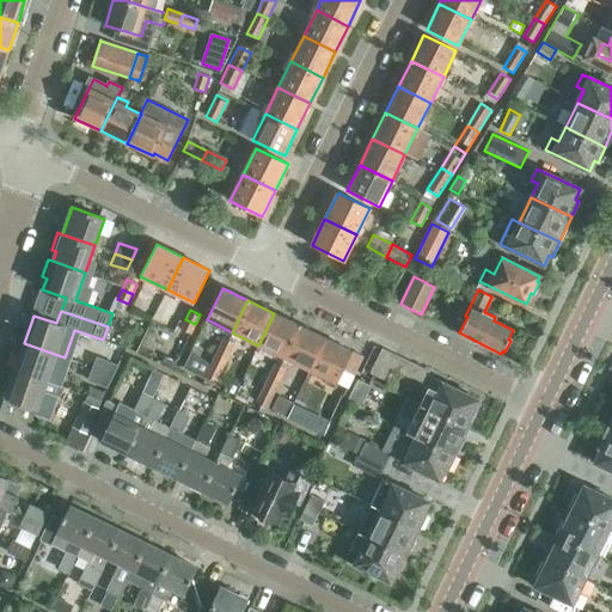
[(258,346),(285,357),(300,325),(274,313),(258,346)]
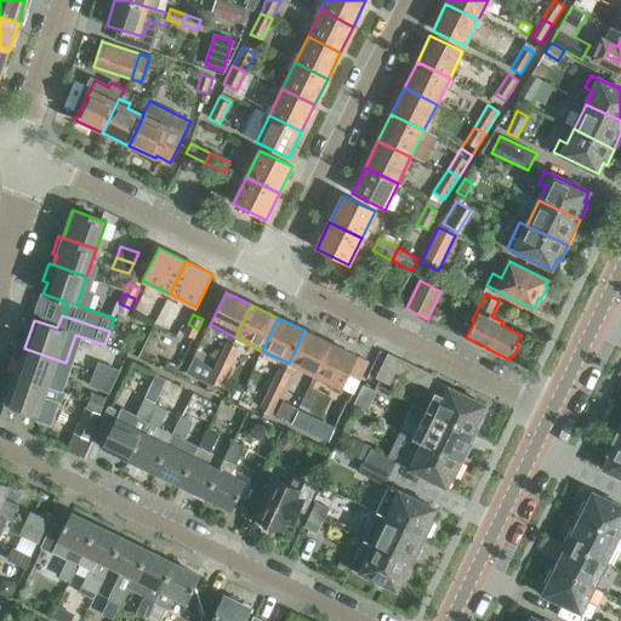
[(183,334),(193,339),(198,329),(188,324),(183,334)]
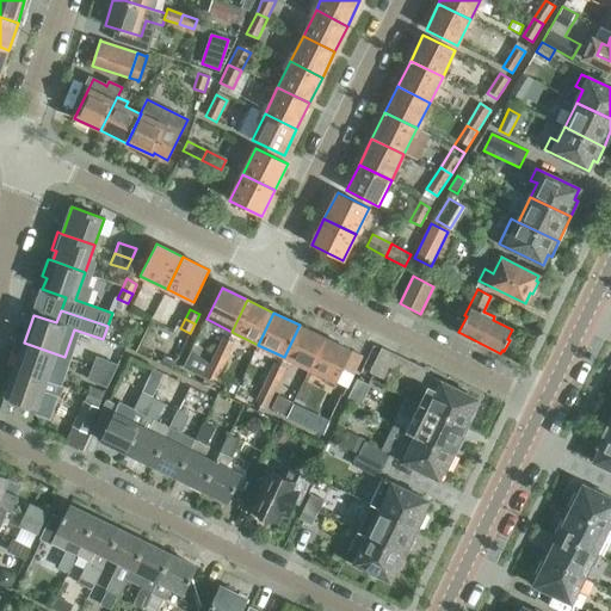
[(284,357),(310,370),(326,338),(300,325),(284,357)]
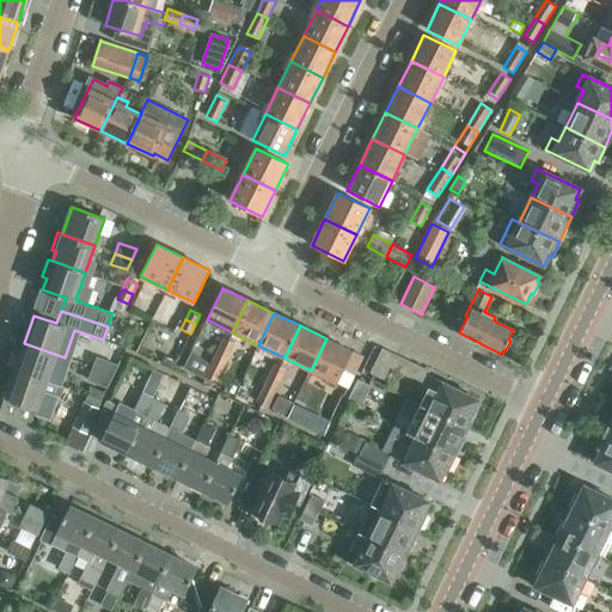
[(222,337),(214,357),(226,362),(234,343),(222,337)]
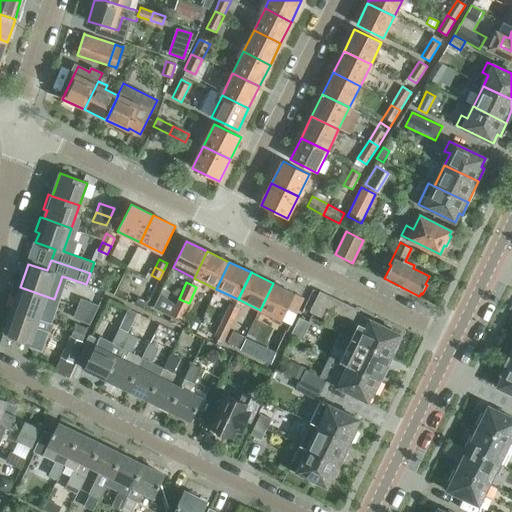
[(273,283),(260,310),(282,321),(295,294),(273,283)]
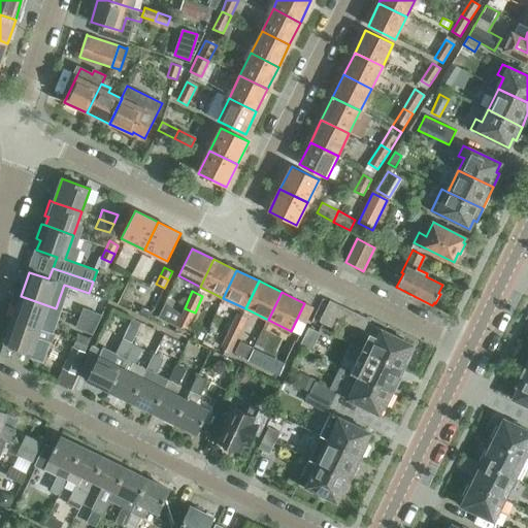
[(21,296),(12,319),(48,331),(56,308),(21,296)]
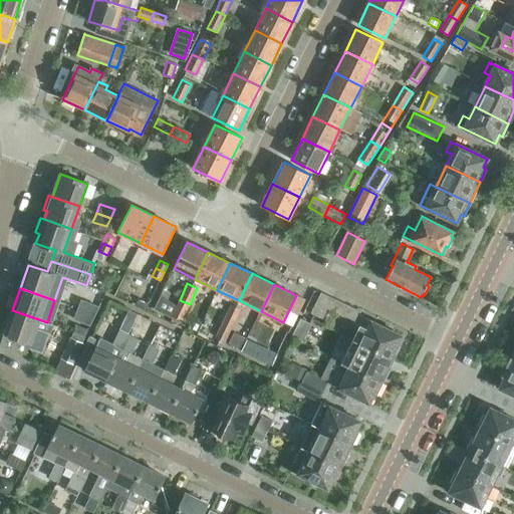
[(358,327),(352,340),(394,360),(400,347),(397,346),(402,336),(358,315),(360,312),(321,293),(311,313),(321,317),(326,307),(354,321),(353,324),(358,327)]
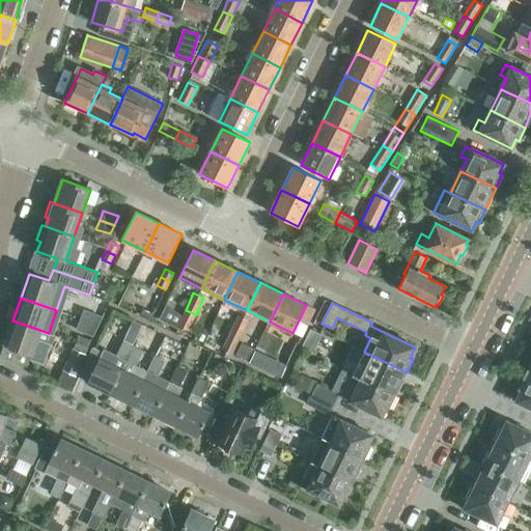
[(84,310),(80,319),(98,327),(102,317),(84,310)]
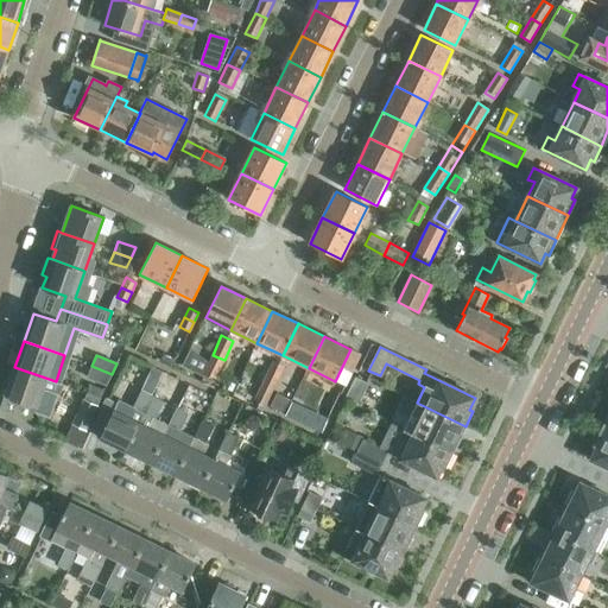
[(225,360),(213,355),(203,374),(215,380),(225,360)]
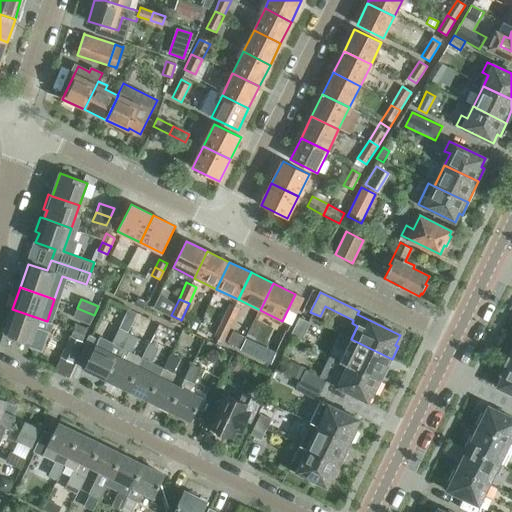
[(231,303),(223,320),(232,324),(240,308),(231,303)]
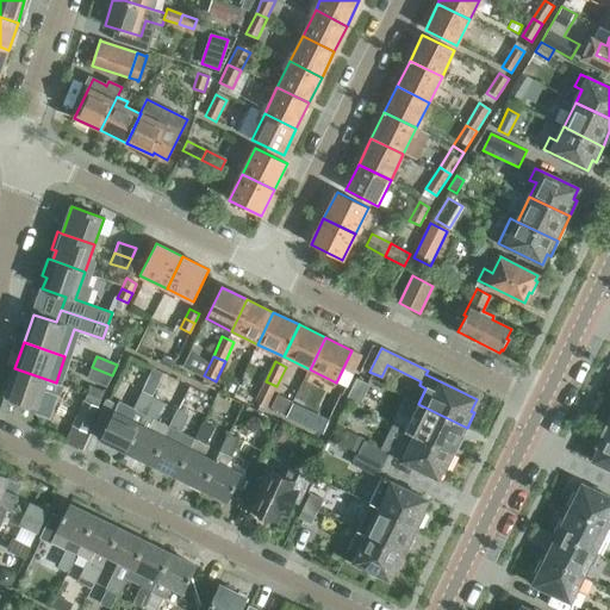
[(112,375),(92,367),(87,379),(107,387),(112,375)]
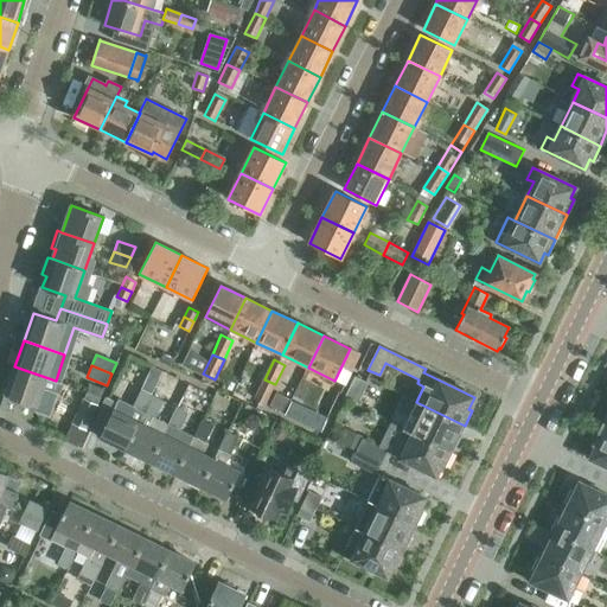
[(56,381),(14,366),(5,394),(36,406),(34,409),(49,415),(57,394),(53,393),(58,382),(56,381)]
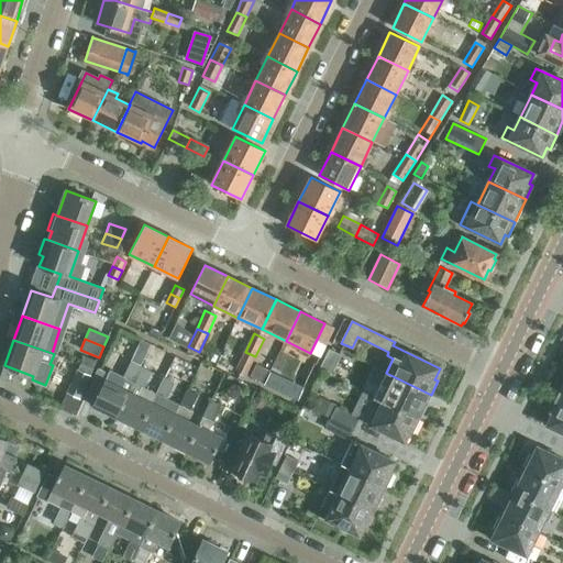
[(117,417),(140,367),(151,346),(143,342),(125,378),(110,371),(108,374),(98,368),(87,392),(97,397),(92,406),(117,417)]
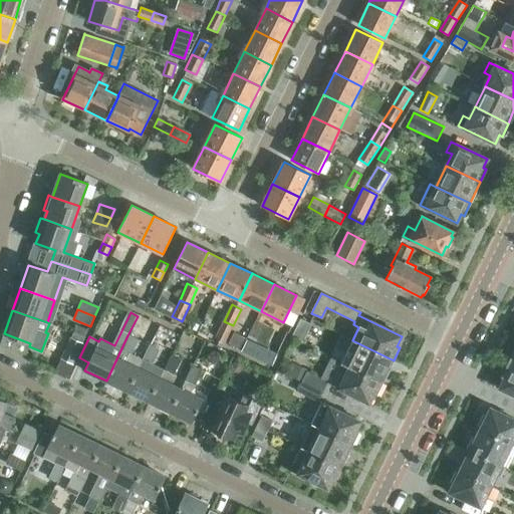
[(291,337),(302,343),(310,346),(317,332),(309,329),(311,324),(300,318),(291,337)]
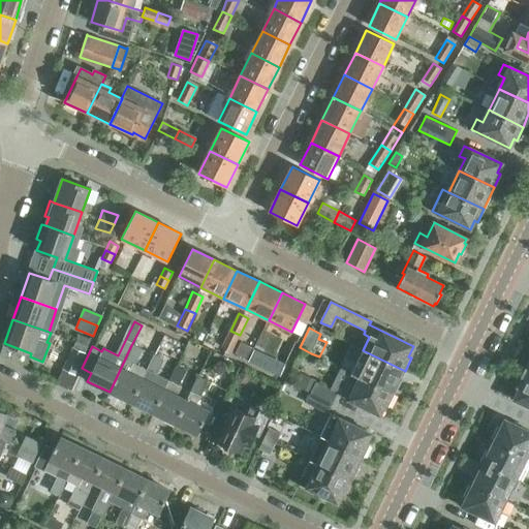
[(240,335),(230,331),(222,347),(231,352),(240,335)]
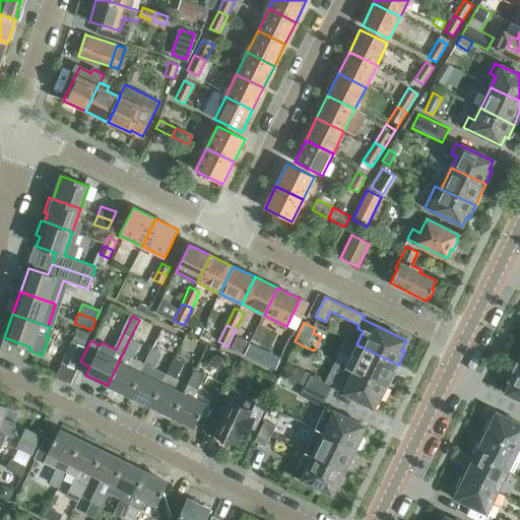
[(275,349),(282,352),(290,336),(282,332),(274,348),(275,349)]
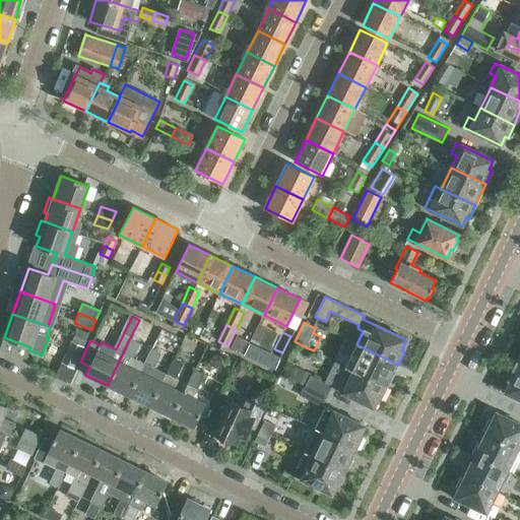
[(108,385),(129,396),(144,364),(131,358),(138,343),(129,339),(108,385)]
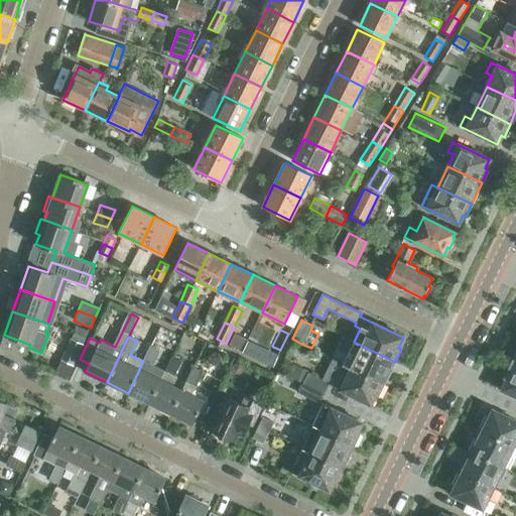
[(61,360),(73,365),(83,344),(72,339),(61,360)]
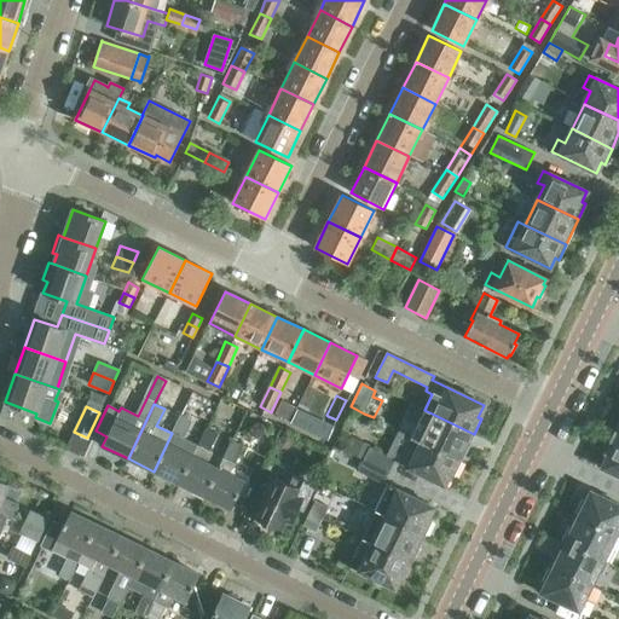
[(424,410),(412,437),(461,461),(474,434),(424,410)]
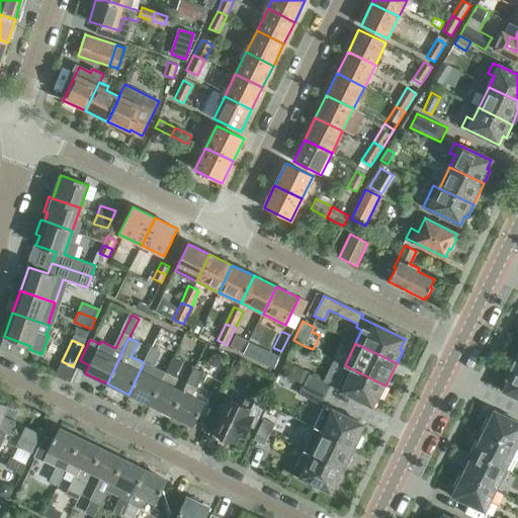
[(274,348),(272,353),(278,357),(281,351),(274,348)]
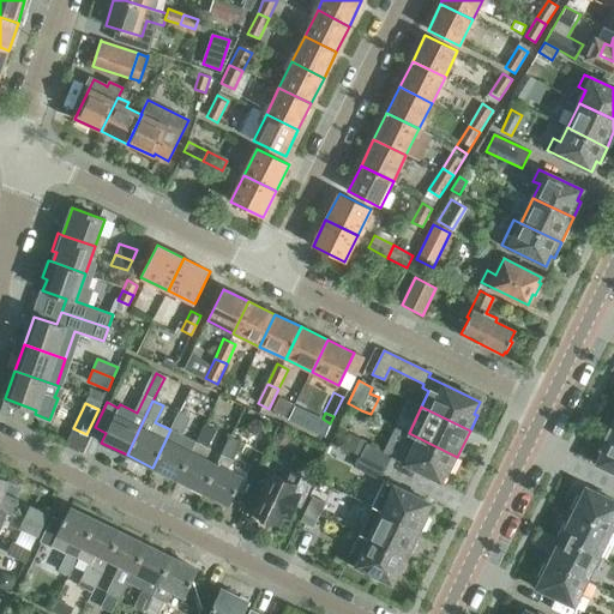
[(152,468),(178,480),(197,443),(180,434),(188,417),(179,414),(170,429),(152,468)]
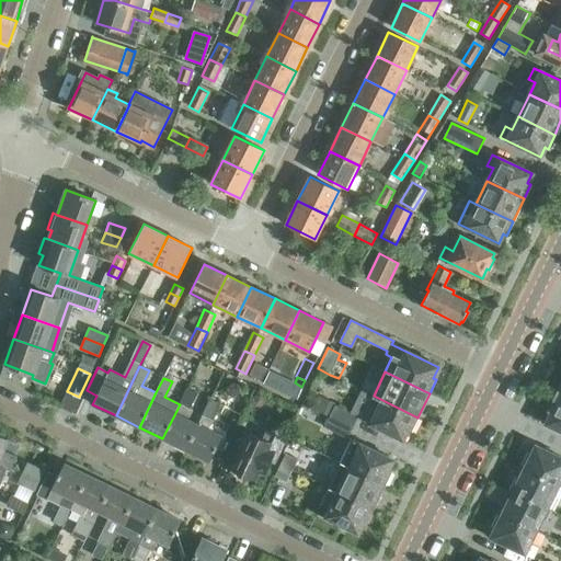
[(162,438),(186,449),(197,425),(187,421),(193,411),(189,409),(196,393),(186,389),(180,404),(162,438)]
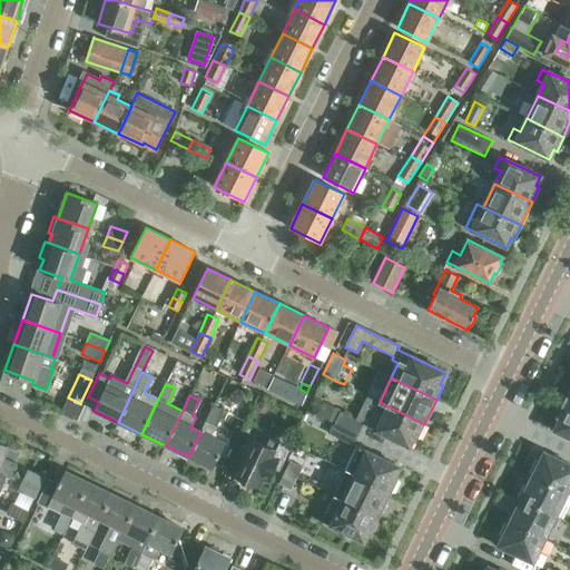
[(336,423),(357,434),(363,424),(410,448),(414,436),(418,438),(424,424),(380,402),(367,396),(355,420),(341,413),(336,423)]
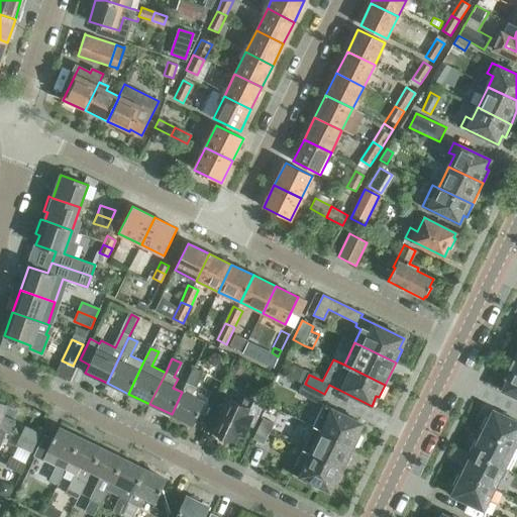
[(234,366),(232,370),(235,375),(240,375),(242,370),(240,366),(234,366)]
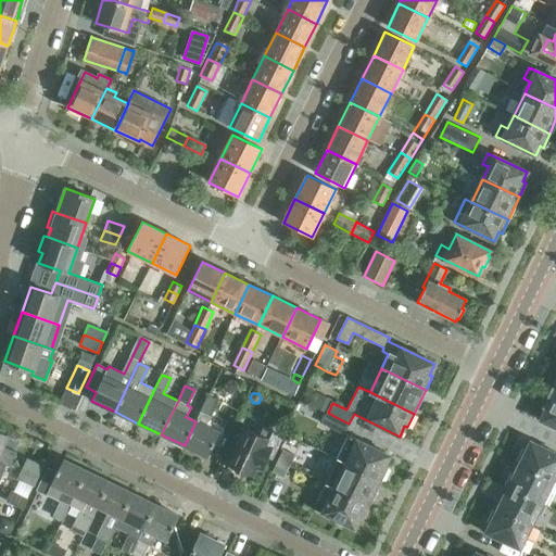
[(313,406),(325,412),(330,400),(319,394),(313,406)]
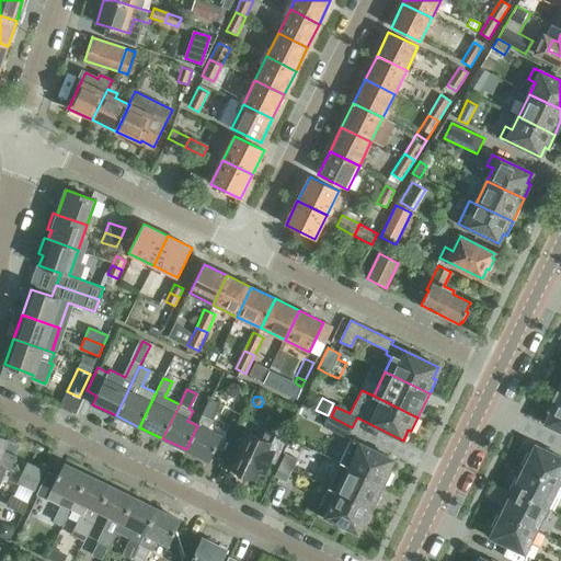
[(560,400),(554,398),(548,410),(550,415),(546,424),(560,431),(560,400)]
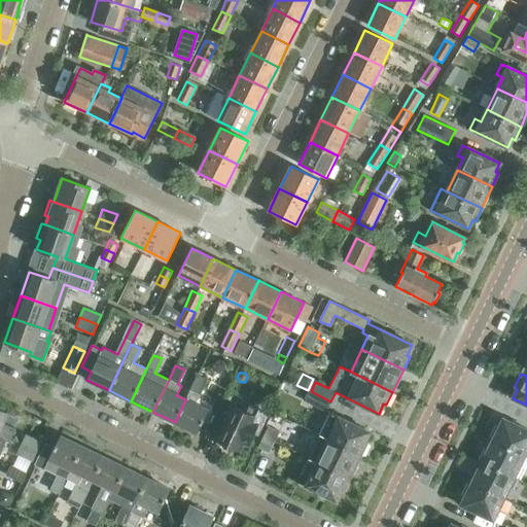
[(198,376),(185,399),(175,422),(197,433),(208,411),(194,403),(205,380),(198,376)]
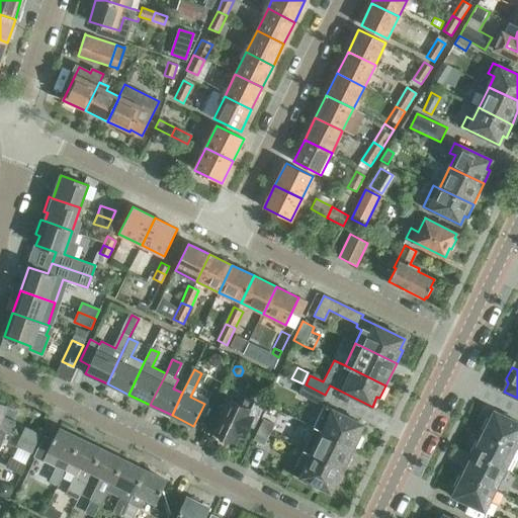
[(320,405),(325,395),(306,384),(300,395),(320,405)]
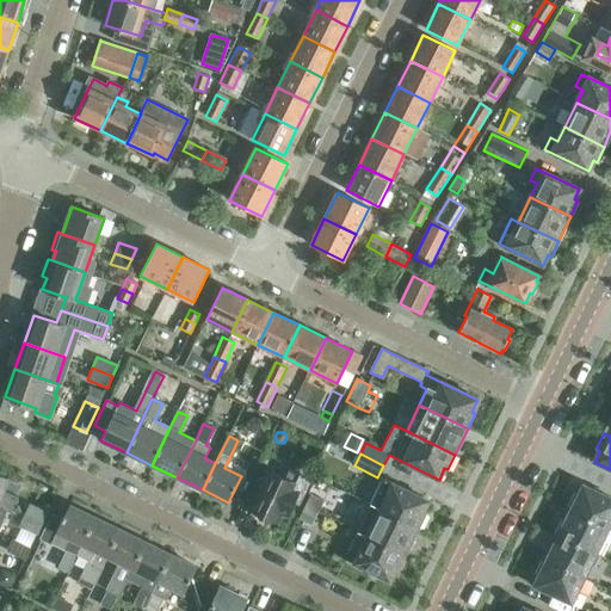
[(250,508),(254,511),(252,514),(266,520),(267,518),(277,522),(282,512),(287,514),(294,501),(298,504),(309,480),(289,469),(284,479),(267,470),(250,508)]
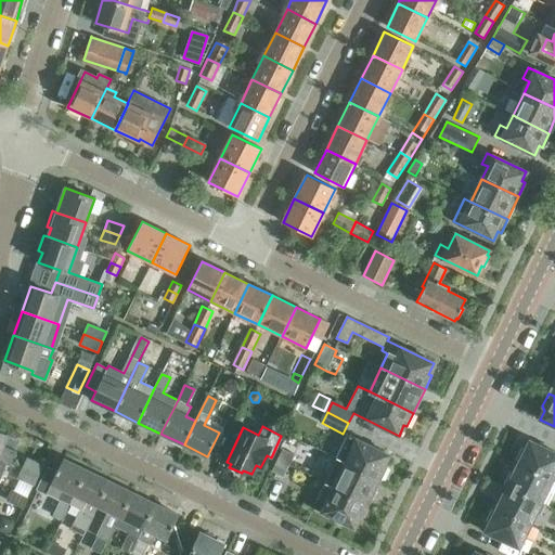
[(0,431),(0,459),(7,462),(11,464),(15,451),(2,447),(8,435),(0,431)]
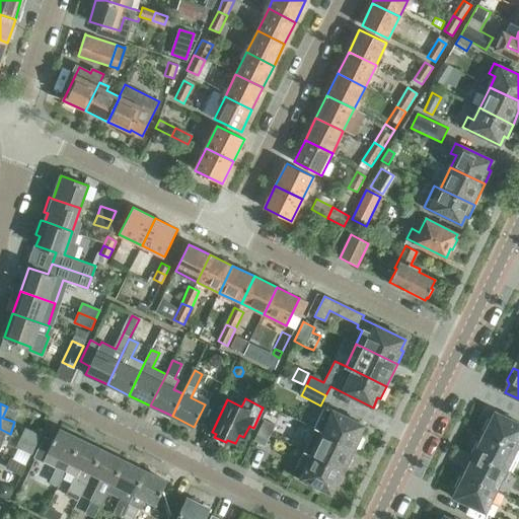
[(325,406),(314,429),(356,449),(362,437),(359,435),(364,425),(325,406)]
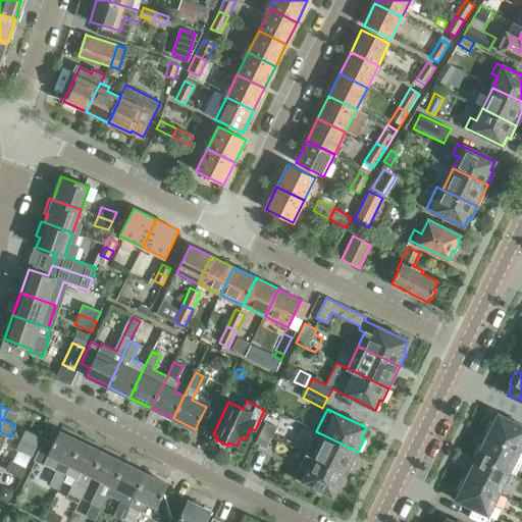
[(491,421),(484,434),(519,451),(521,445),(521,426),(499,415),(494,422),(491,421)]
